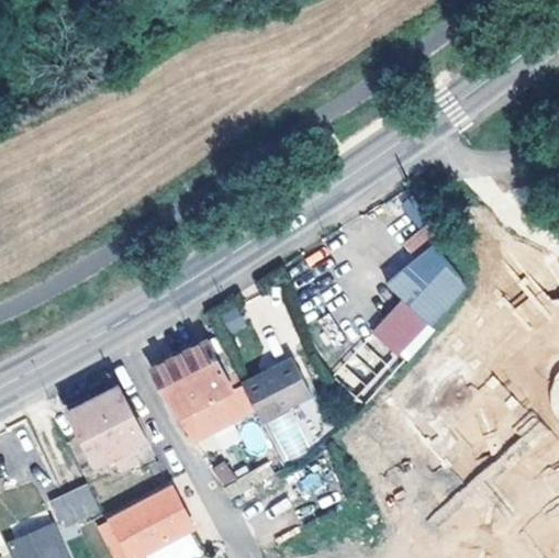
[(445,292),(461,278),(431,240),(414,254),(445,292)]
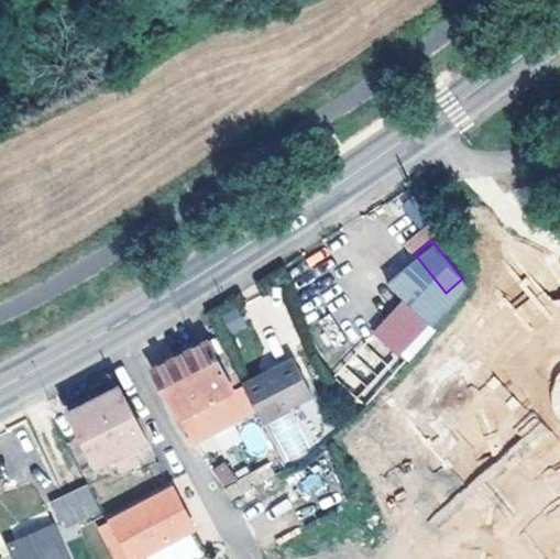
[(215,310),(238,332),(253,316),(231,294),(215,310)]
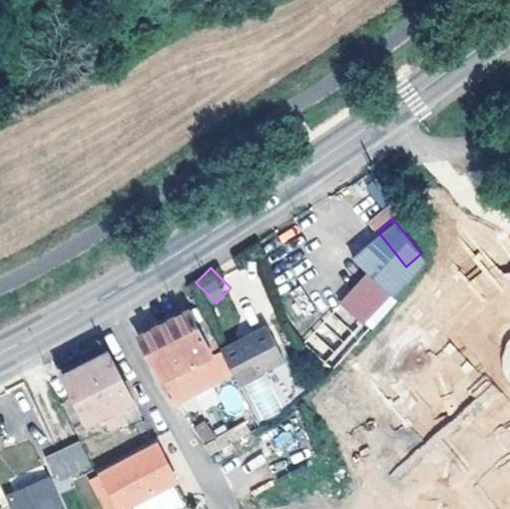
[(368,272),(357,282),(379,303),(390,293),(368,272)]
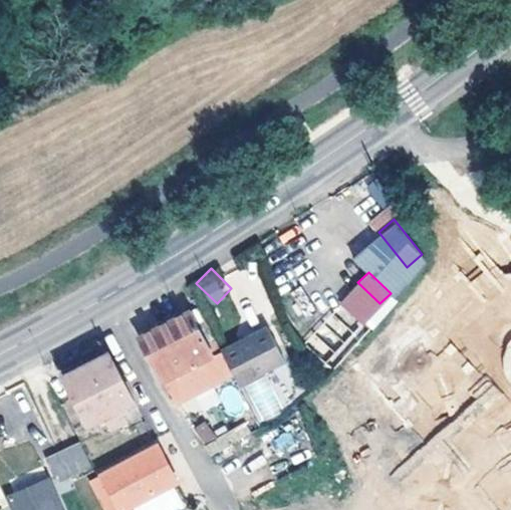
[(357,282),(348,292),(370,314),(379,303),(357,282)]
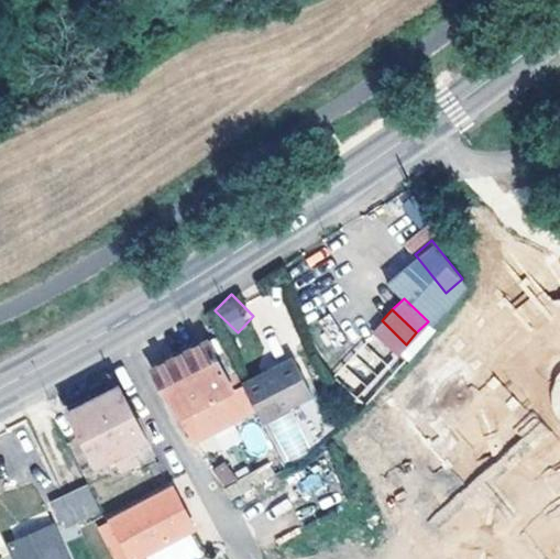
[(382,320),(373,331),(395,355),(406,344),(382,320)]
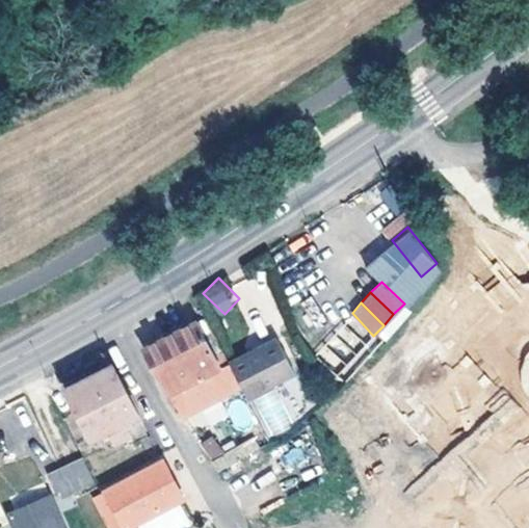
[(352,313),(343,323),(365,344),(373,336),(352,313)]
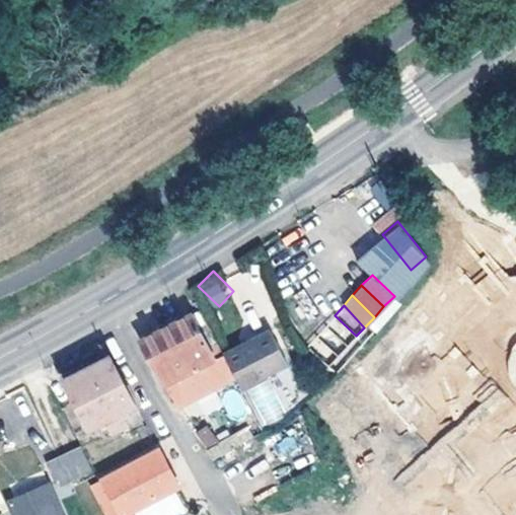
[(191,314),(212,358),(222,353),(200,309),(191,314)]
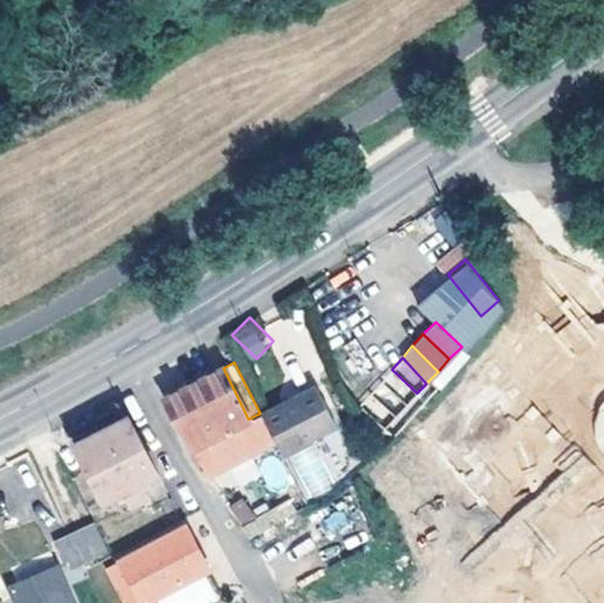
[(165,397),(198,464),(221,454),(214,436),(248,419),(223,368),(165,397)]
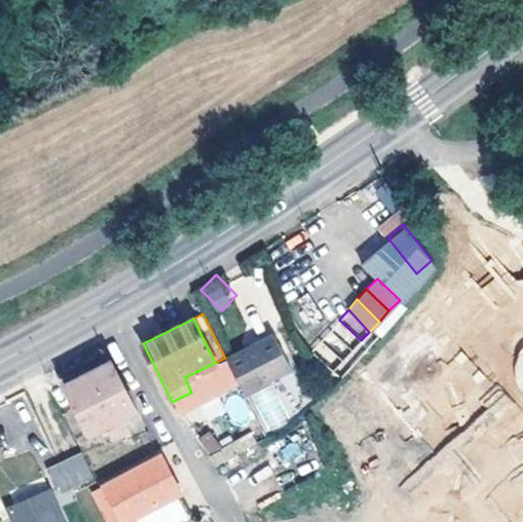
[(339,320),(329,330),(352,349),(361,340),(339,320)]
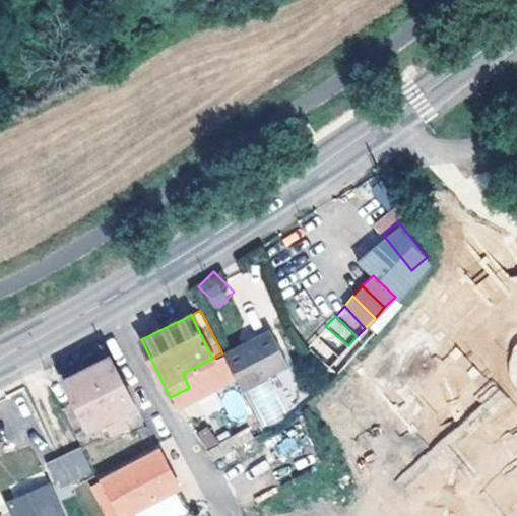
[(325,326),(316,336),(338,357),(348,345),(325,326)]
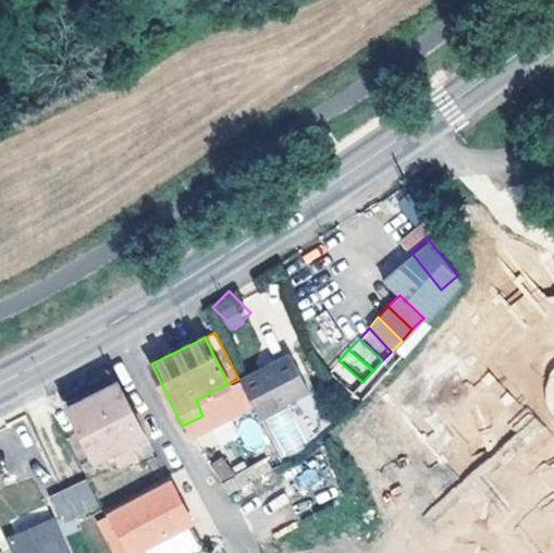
[(287,354),(238,379),(253,404),(259,416),(307,390),(287,354)]
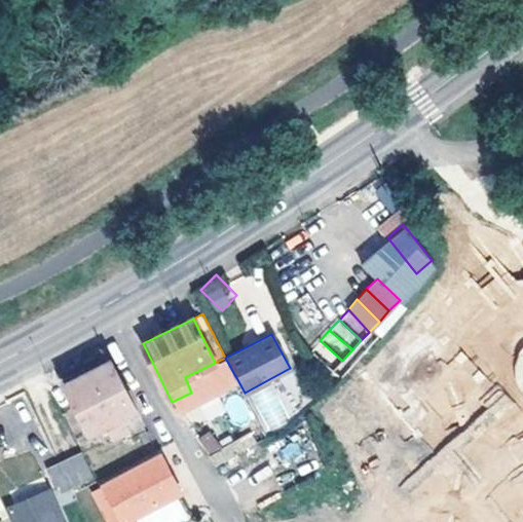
[(310,350),(332,372),(342,361),(320,340),(310,350)]
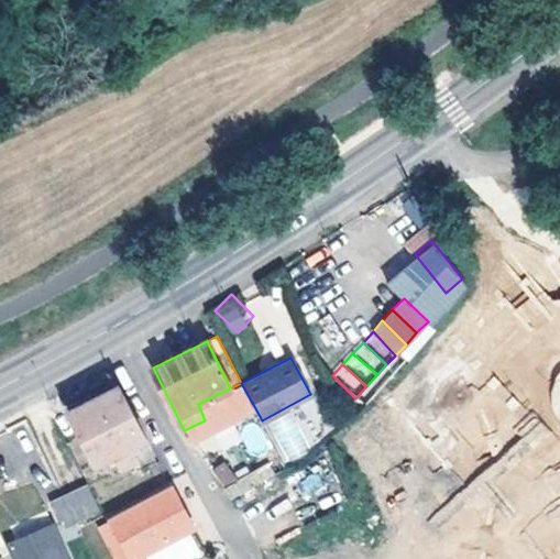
[(255,408),(241,383),(230,388),(198,404),(205,420),(184,430),(193,440),(255,408)]
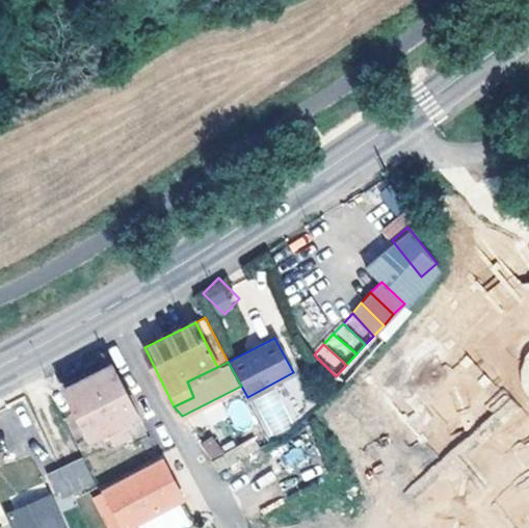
[(112,363),(65,387),(90,439),(105,430),(113,445),(131,437),(126,428),(132,425),(129,419),(138,414),(114,367),(112,363)]
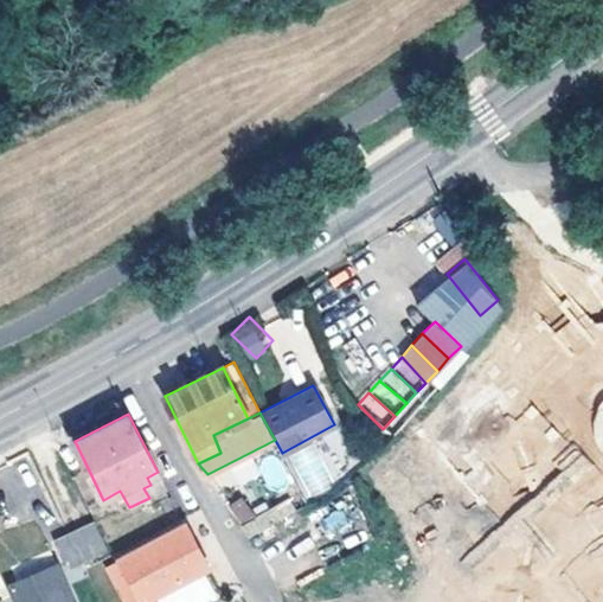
[(290,454),(313,494),(340,478),(318,439),(290,454)]
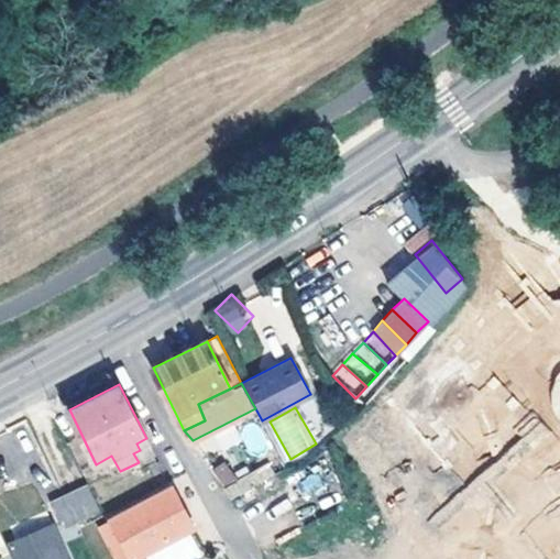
[(272,460),(253,468),(260,484),(280,475),(272,460)]
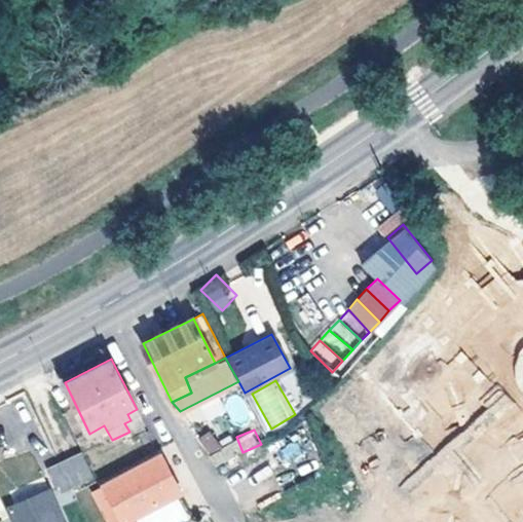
[(198,437),(211,452),(222,446),(211,431),(198,437)]
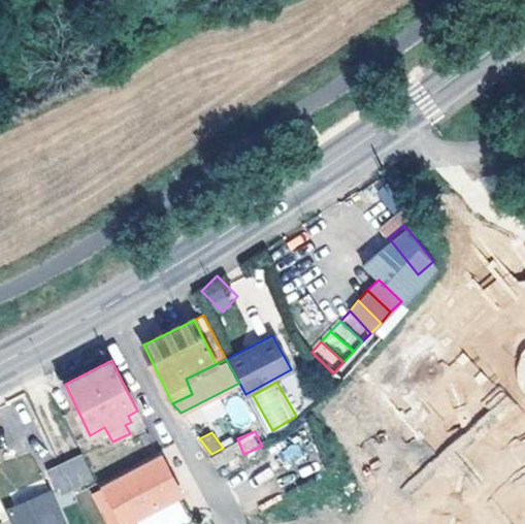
[(83,453),(60,463),(72,489),(95,479),(83,453)]
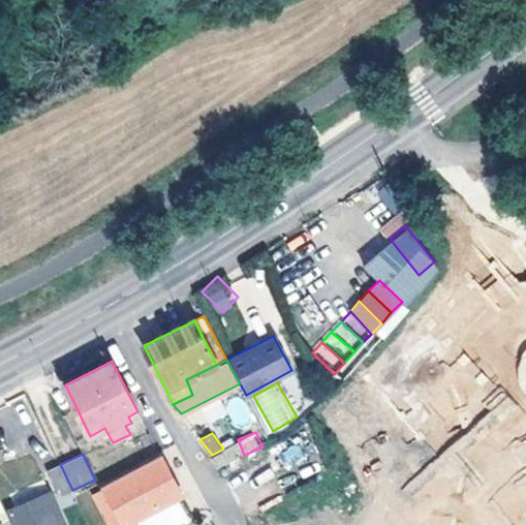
[(182,494),(162,457),(104,486),(106,489),(123,522),(124,524),(135,519),(182,494)]
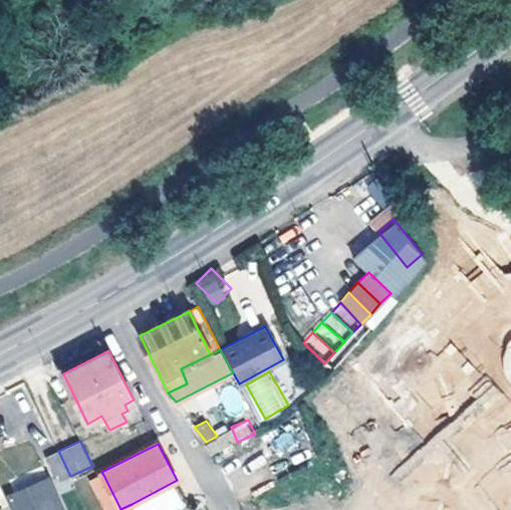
[(70,476),(58,451),(46,458),(57,483),(70,476)]
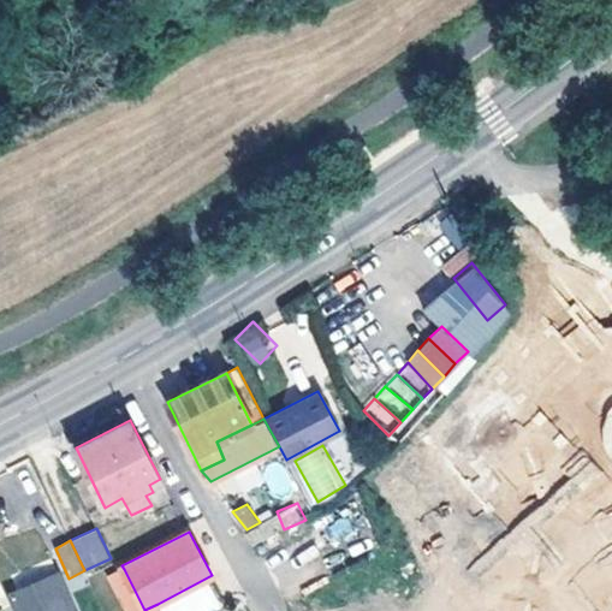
[(138,610),(143,607),(124,569),(113,574),(132,610),(138,610)]
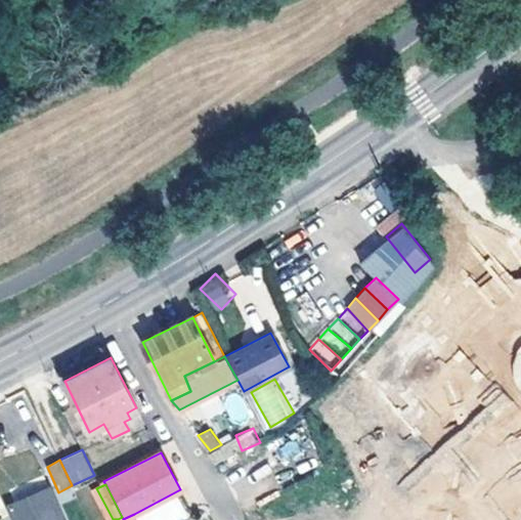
[(9,505),(14,519),(28,519),(57,509),(49,489),(9,505)]
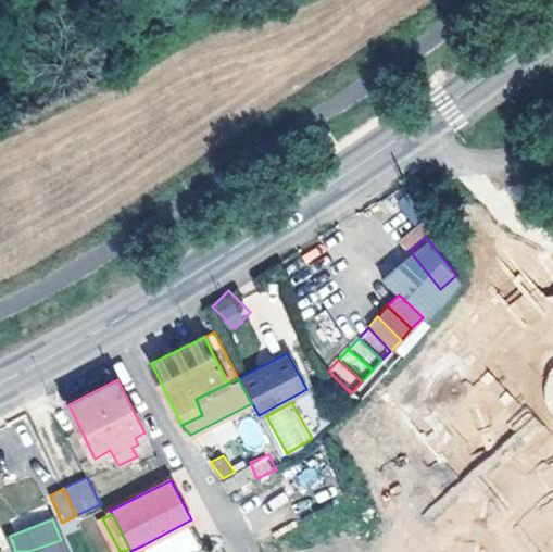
[(159,551),(192,535),(191,519),(142,546),(147,551),(159,551)]
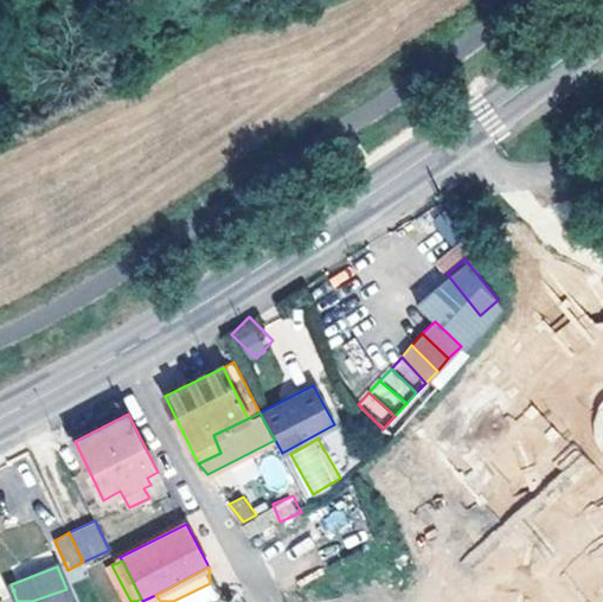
[(220,590),(209,567),(210,583),(217,594),(220,590)]
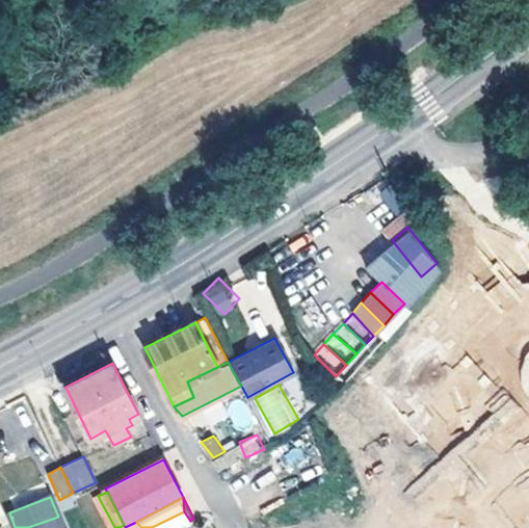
[(175,527),(190,521),(184,511),(152,527),(175,527)]
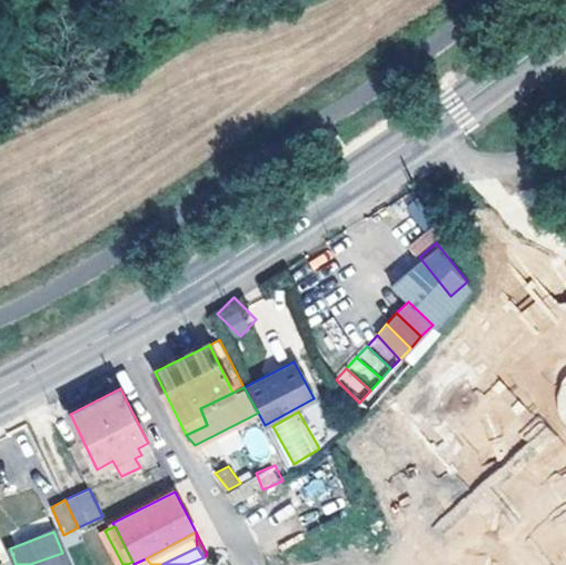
[(67,564),(62,553),(30,564),(67,564)]
